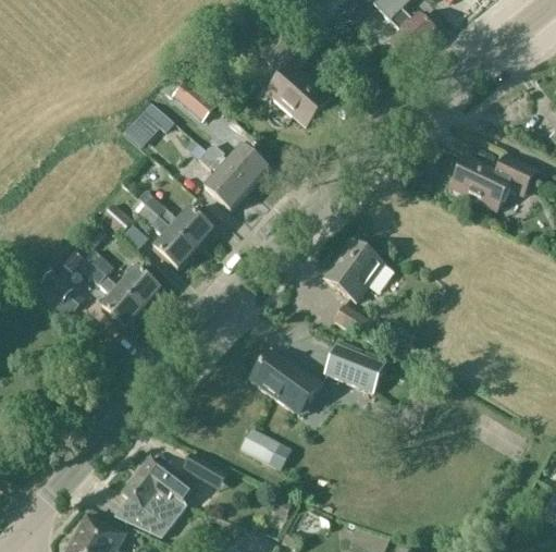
[(375,0),(370,7),(387,22),(407,0),(375,0)]
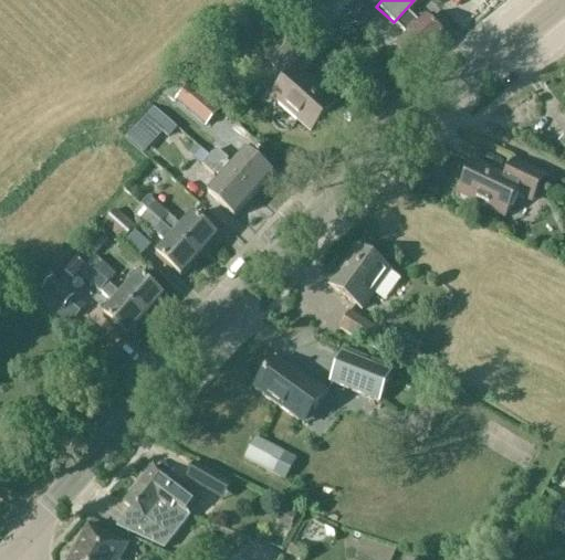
[(362,20),(376,33),(388,20),(375,7),(362,20)]
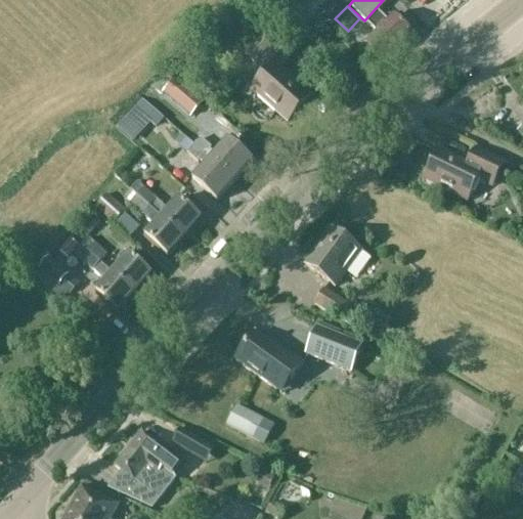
[(378,29),(365,41),(386,60),(413,33),(394,12),(393,13),(390,10),(386,14),(379,7),(367,18),(378,29)]
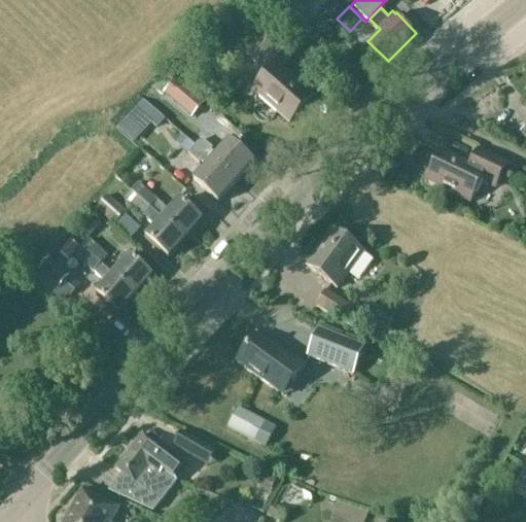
[(295,49),(271,28),(249,54),(268,70),(253,87),(290,119),(312,95),(281,67),(295,49)]
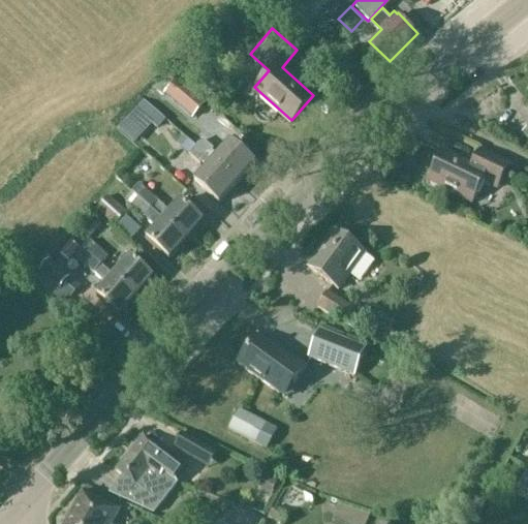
[(182,66),(189,73),(199,63),(192,55),(182,66)]
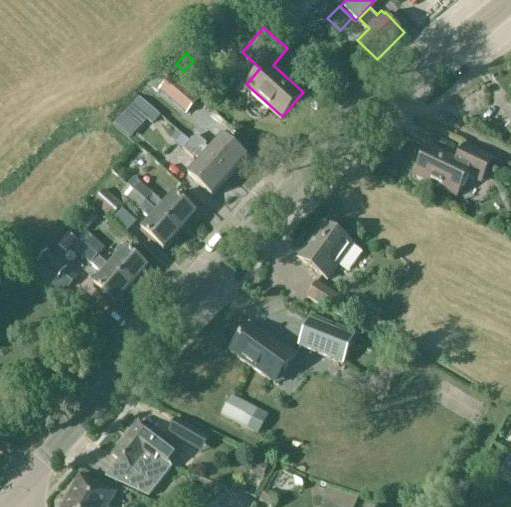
[(185,77),(203,94),(212,84),(194,67),(185,77)]
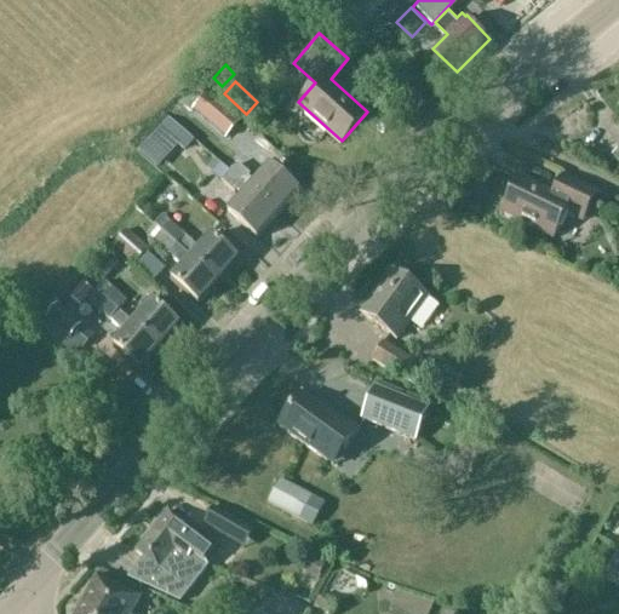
[(194,104),(227,133),(242,116),(210,86),(194,104)]
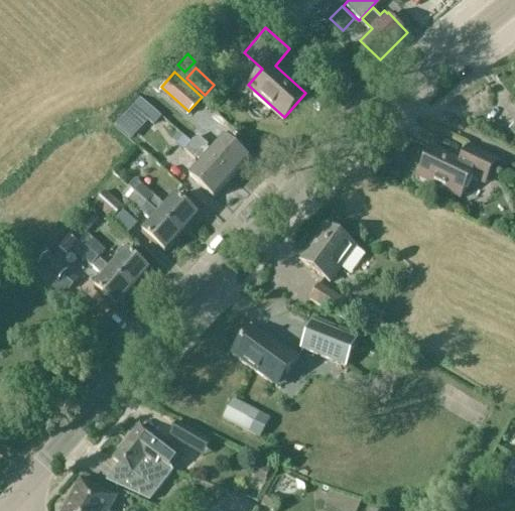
[(132,104),(153,122),(161,113),(140,95),(132,104)]
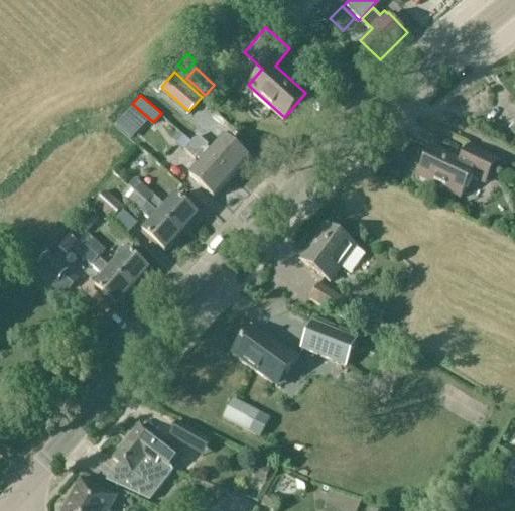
[(173,137),(185,147),(191,140),(179,129),(173,137)]
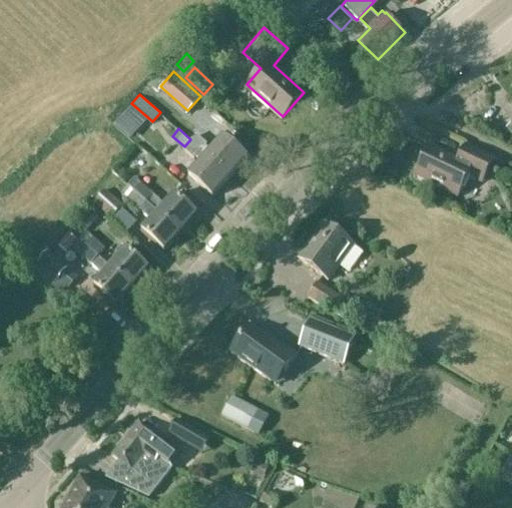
[(207,141),(197,132),(190,139),(230,174),(247,155),(223,134),(211,148),(206,143),(207,141)]
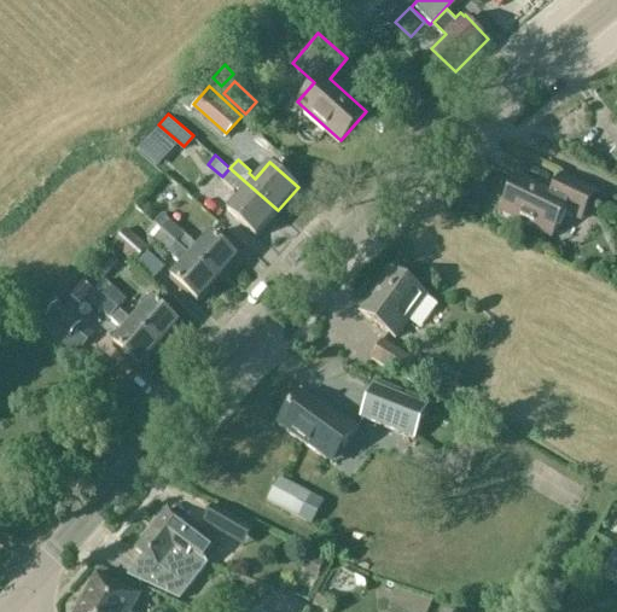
[(230,168),(222,176),(234,188),(237,186),(243,192),(228,208),(257,233),(278,210),(230,168)]
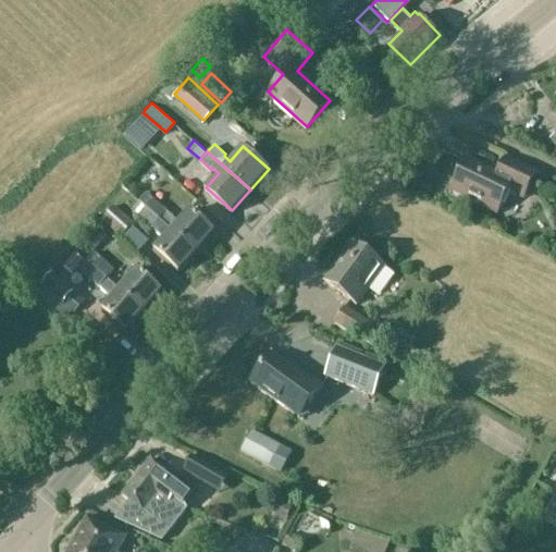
[(508,187),(523,195),(535,170),(506,156),(498,172),(467,157),(452,187),(497,209),(508,187)]
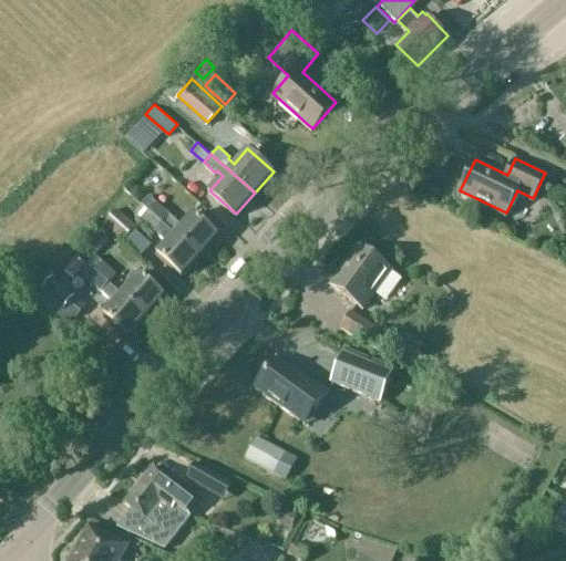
[(183,224),(148,193),(141,201),(162,219),(176,231),(175,232),(201,255),(218,234),(194,213),(183,224)]
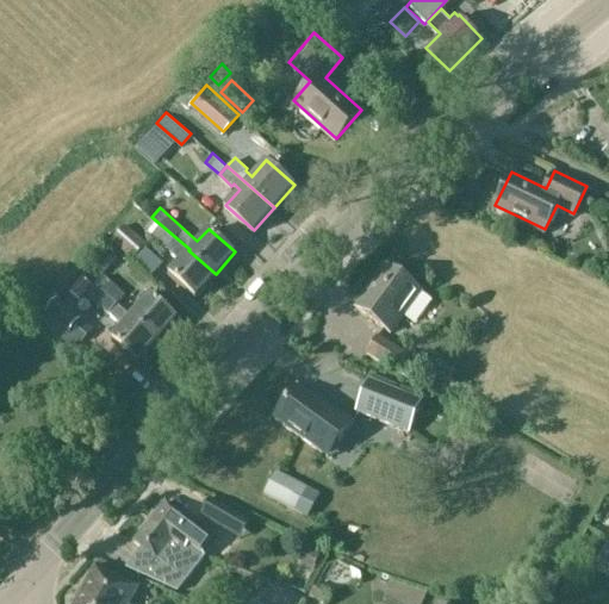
[(166,246),(174,236),(151,217),(143,226),(166,246)]
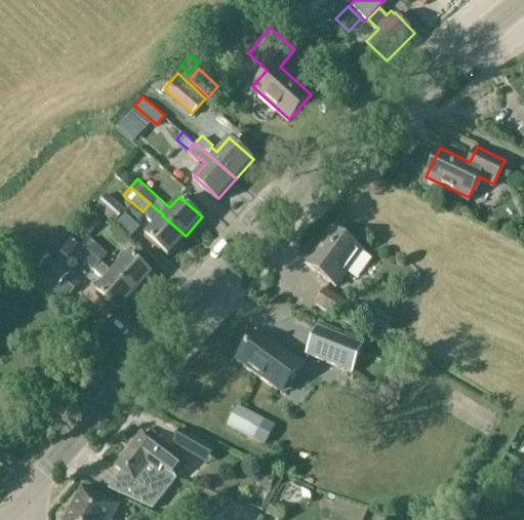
[(123,209),(104,193),(96,202),(115,218),(123,209)]
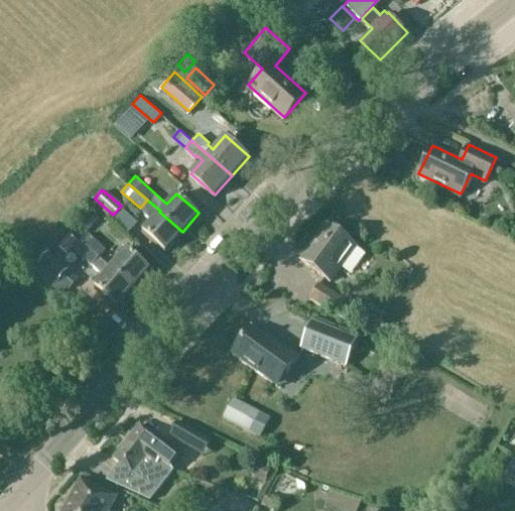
[(76,220),(85,229),(96,217),(86,209),(76,220)]
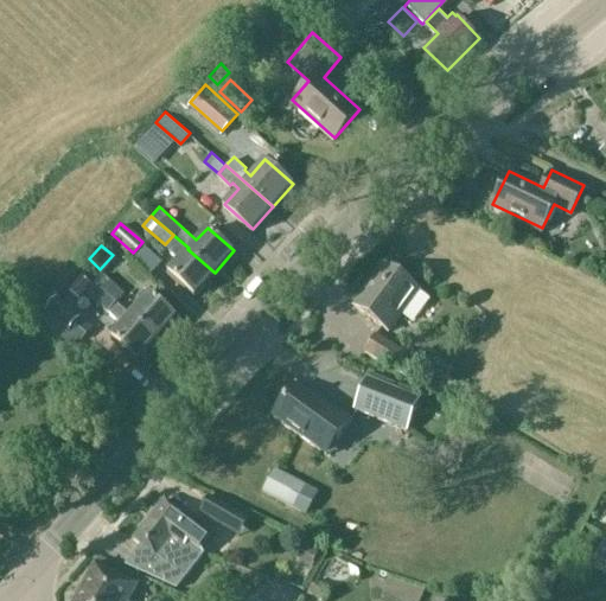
[(215,273),(187,249),(168,270),(195,294),(215,273)]
